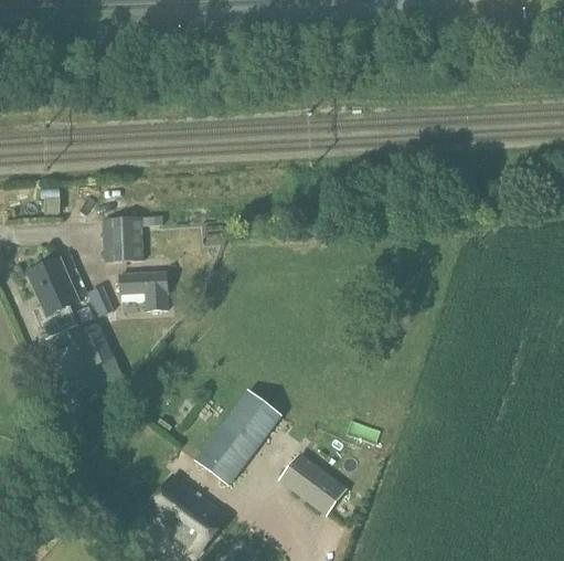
[(96,194),(78,194),(80,208),(96,207),(96,194)]
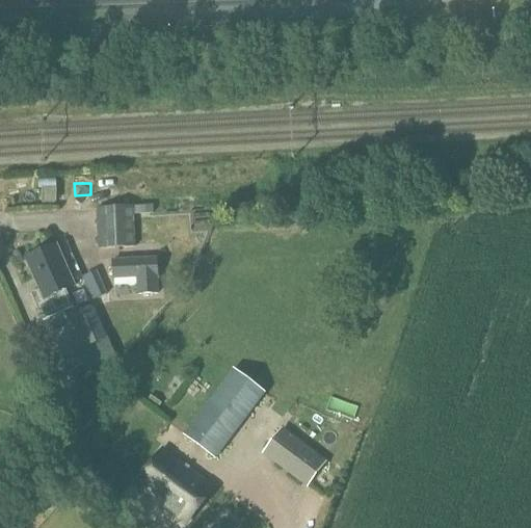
[(40,287),(30,290),(43,317),(73,304),(64,287),(73,284),(55,242),(26,256),(40,287)]
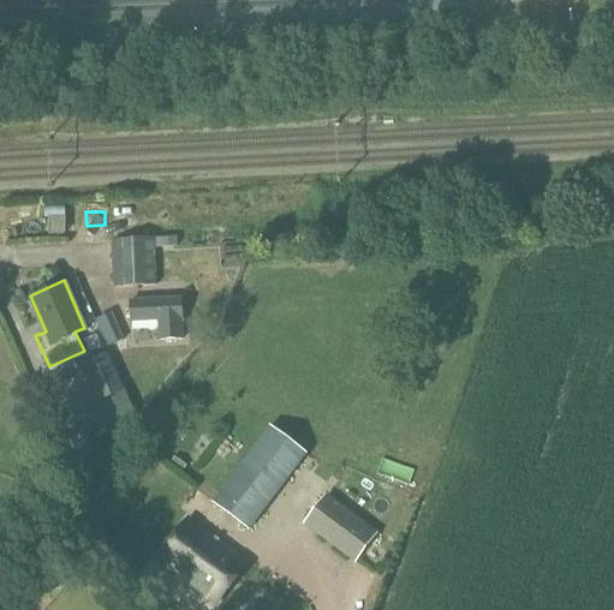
[(130,298),(131,320),(158,318),(159,336),(182,336),(180,320),(184,320),(184,317),(182,317),(180,295),(130,298)]
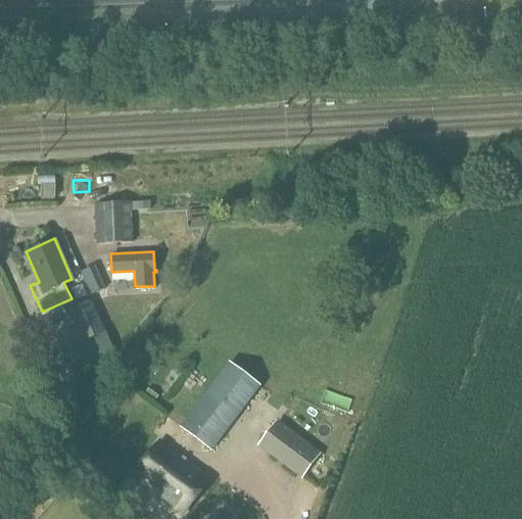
[(95,264),(81,269),(91,292),(105,286),(95,264)]
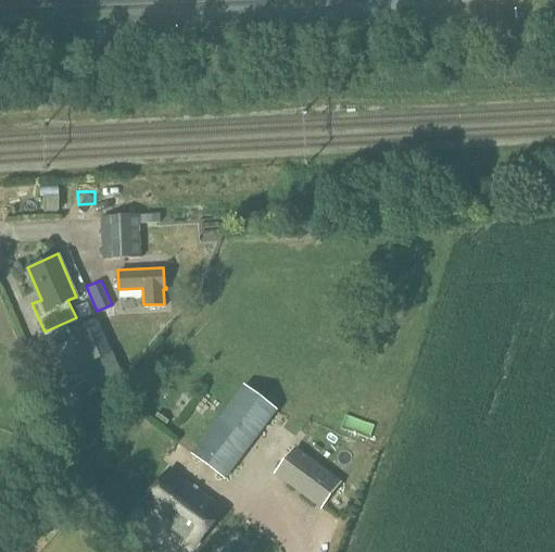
[(96,317),(74,328),(88,361),(111,352),(96,317)]
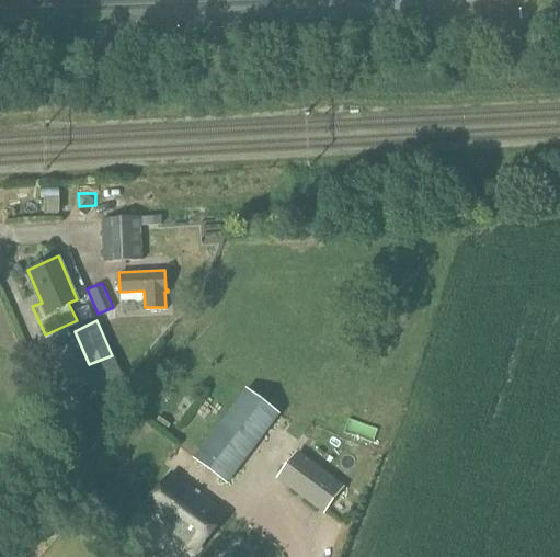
[(277,412),(244,387),(231,406),(264,430),(277,412)]
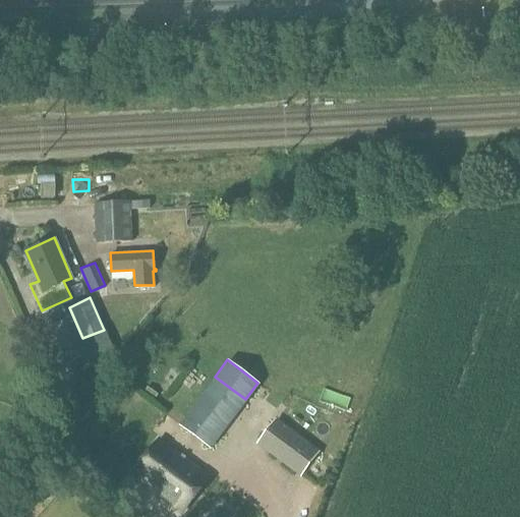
[(68,366),(42,379),(52,399),(77,387),(68,366)]
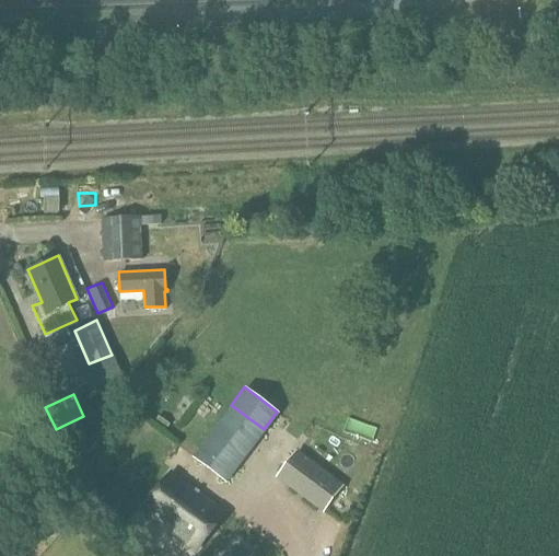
[(207,437),(194,455),(226,479),(240,461),(207,437)]
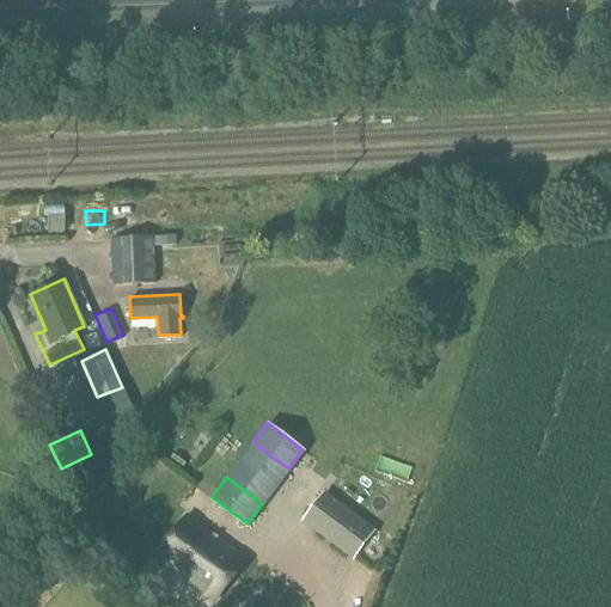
[(374,528),(362,519),(324,490),(306,514),(344,543),(356,552),(374,528)]
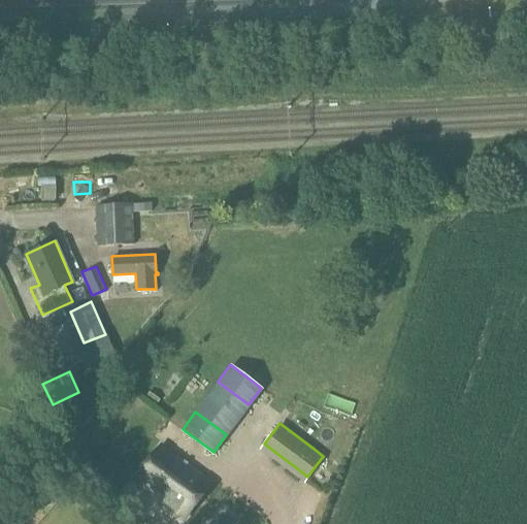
[(135,479),(186,516),(210,482),(161,445),(135,479)]
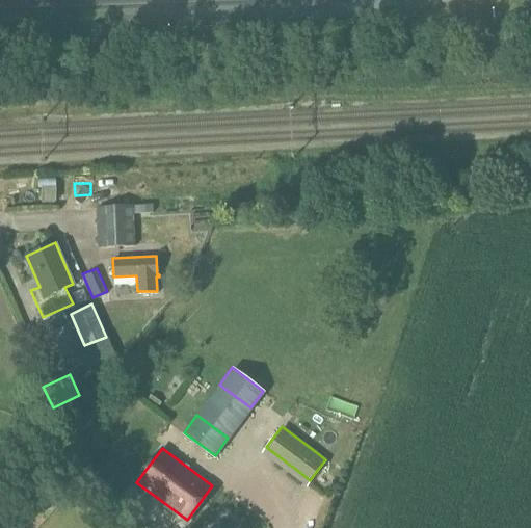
[(210,520),(220,527),(273,527),(282,517),(237,483),(210,520)]
